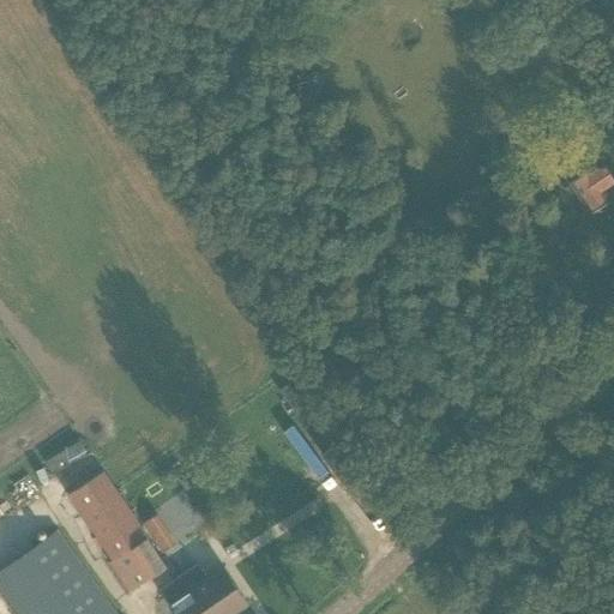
[(475,0),(485,11),(499,0),(475,0)]
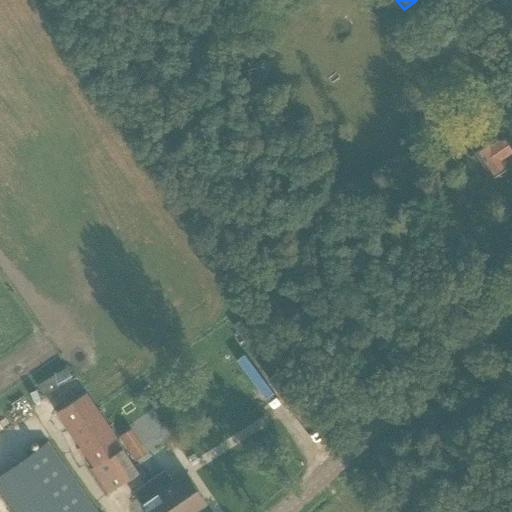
[(499,177),(505,174),(506,170),(509,168),(502,158),(511,151),(511,148),(505,137),(504,138),(493,121),(489,116),(480,122),(483,127),(483,128),(492,142),(475,152),(492,178),(496,176),(499,177)]
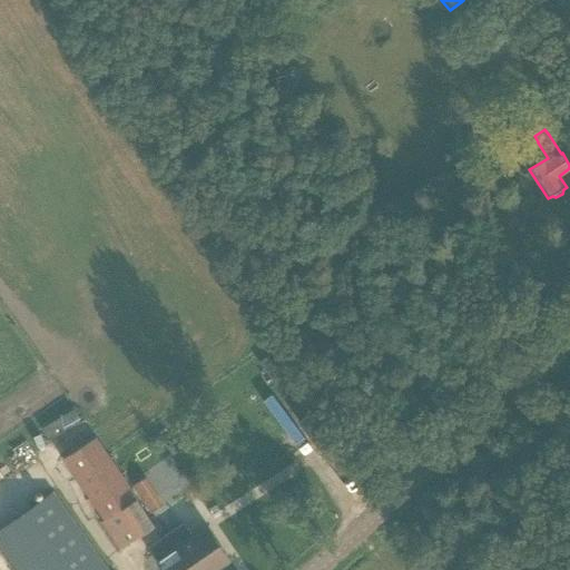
[(42,430),(49,442),(81,423),(75,412),(42,430)]
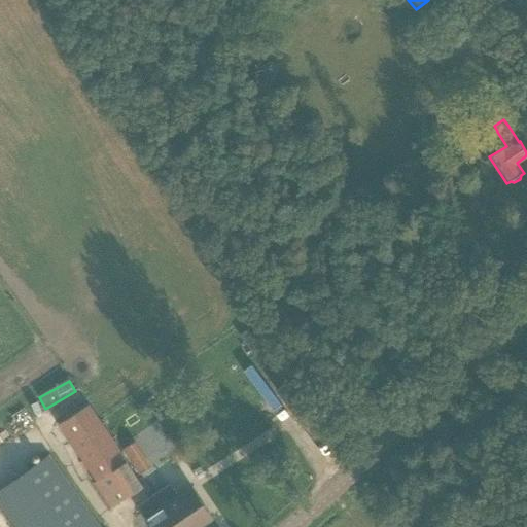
[(90,406),(60,426),(97,482),(95,483),(111,507),(143,487),(100,422),(90,406)]
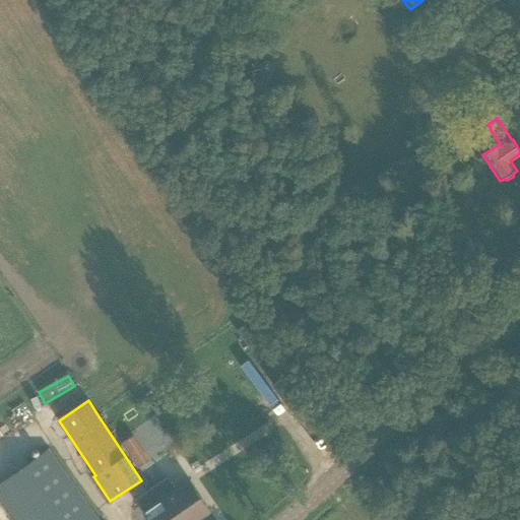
[(137,468),(149,460),(132,435),(119,443),(137,468)]
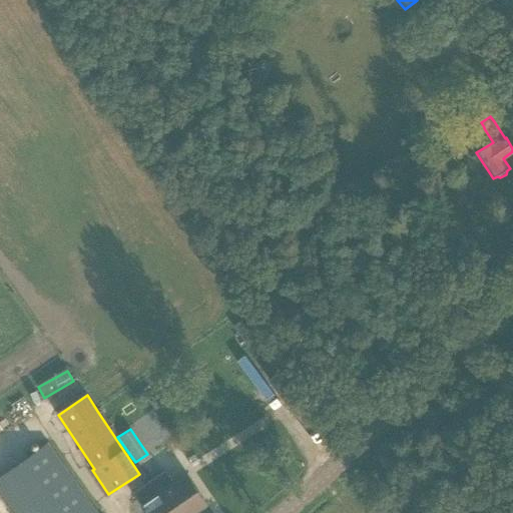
[(97,512),(75,482),(48,444),(0,478),(0,490),(16,512),(97,512)]
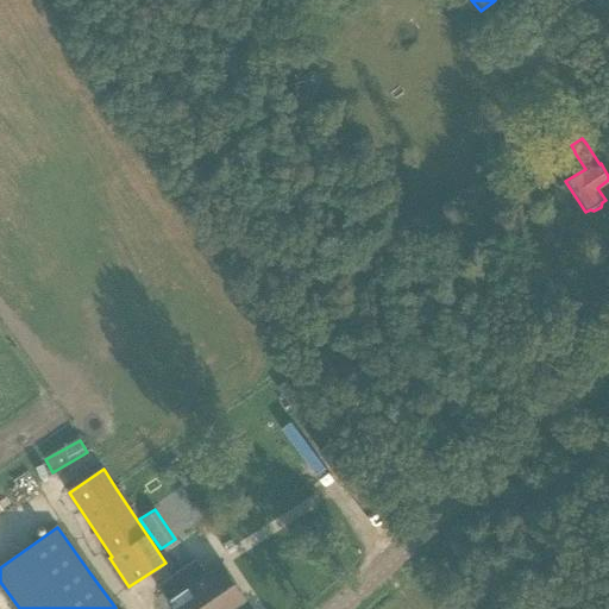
[(179,572),(181,577),(180,578),(202,608),(233,608),(246,600),(223,565),(207,575),(198,559),(179,572)]
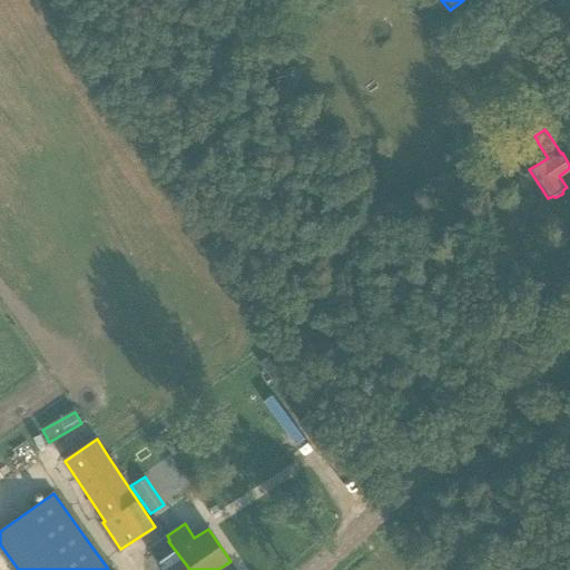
[(167,536),(148,548),(159,562),(158,563),(161,569),(189,569),(168,541),(169,540),(167,536)]
